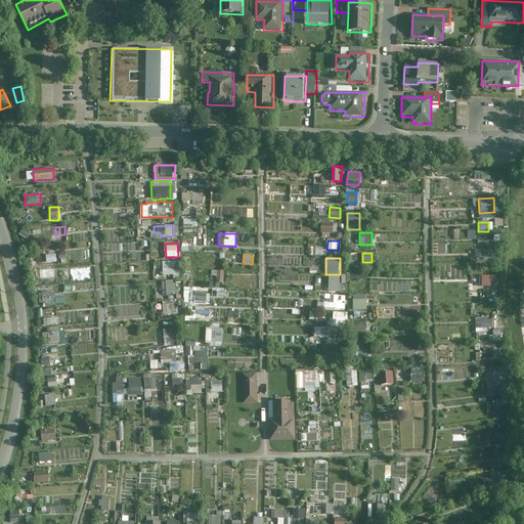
[(163,275),(174,275),(174,262),(163,262),(163,275)]
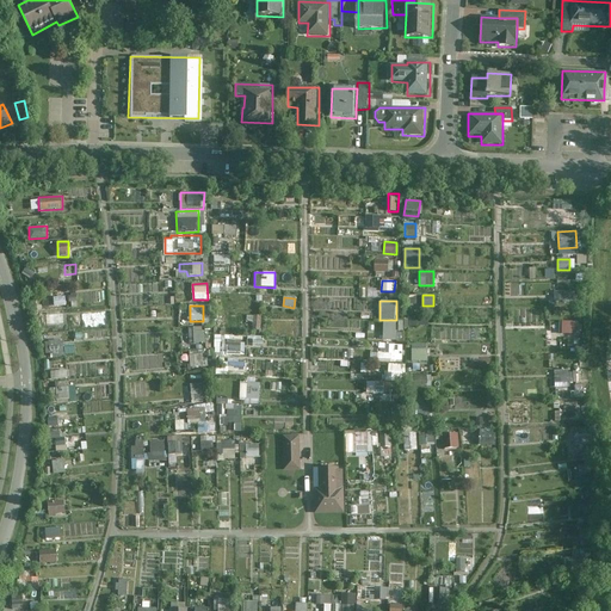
[(57,313),(43,313),(44,326),(57,325),(57,313)]
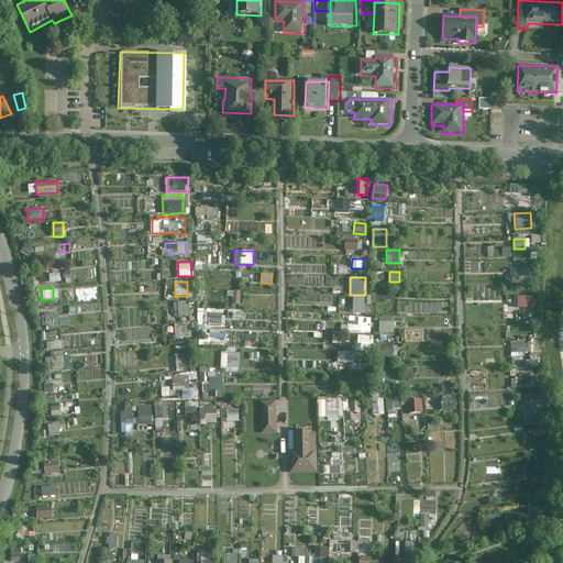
[(353,313),(365,312),(365,296),(353,296),(353,313)]
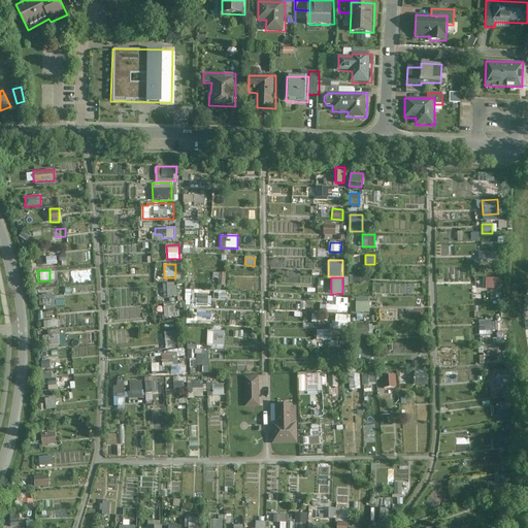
[(163,283),(163,296),(177,296),(176,283),(163,283)]
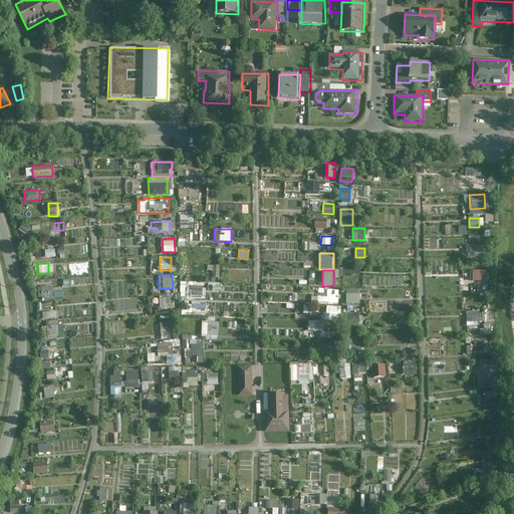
[(189,296),(202,298),(203,287),(189,286),(189,283),(183,282),(182,293),(189,294),(189,296)]
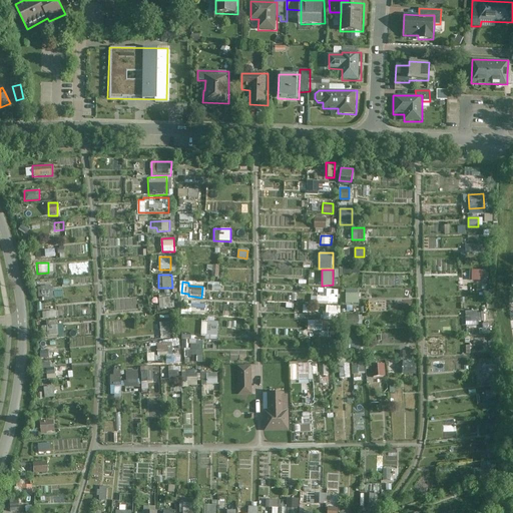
[(38,287),(38,297),(54,296),(53,286),(38,287)]
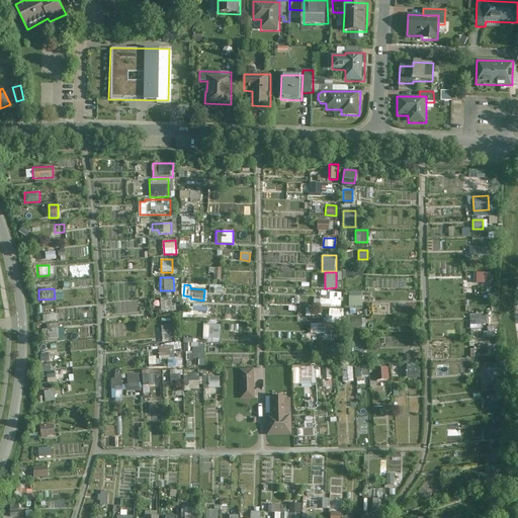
[(349,295),(350,307),(363,306),(363,295),(349,295)]
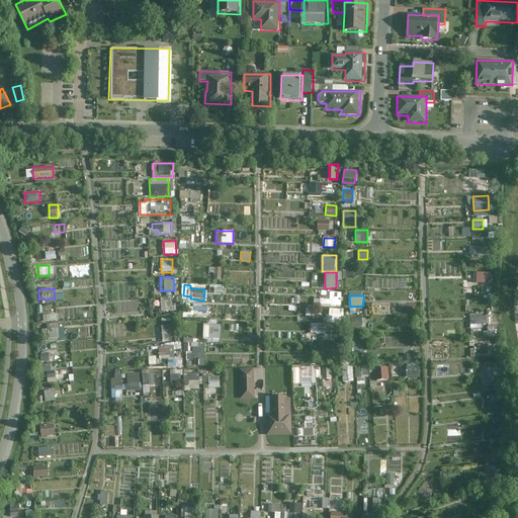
[(174,299),(160,300),(161,312),(174,311),(174,299)]
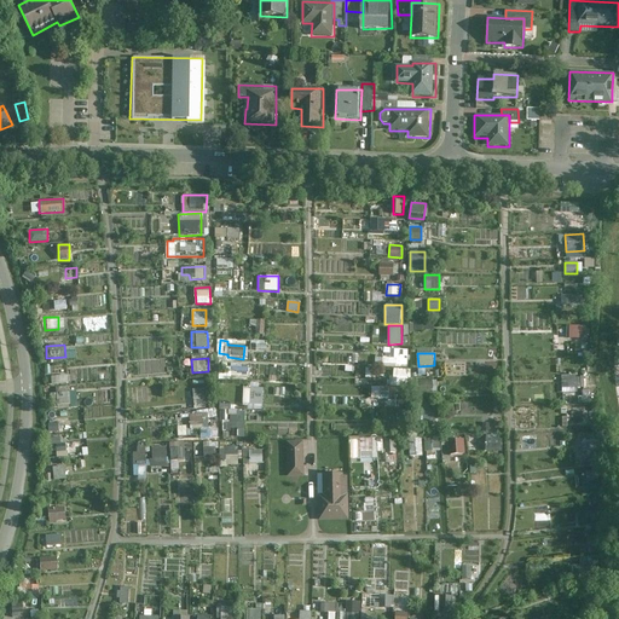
[(395,368),(393,383),(409,386),(411,370),(395,368)]
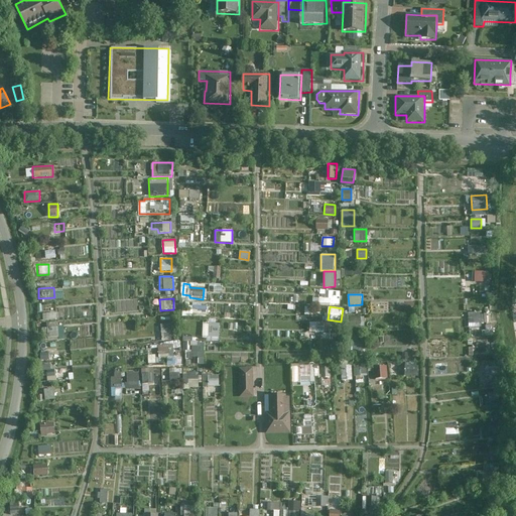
[(468,324),(488,323),(487,311),(468,312),(468,324)]
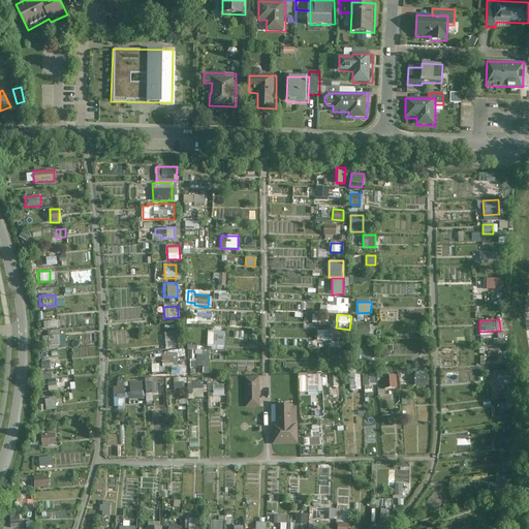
[(374,335),(374,323),(360,324),(360,335),(374,335)]
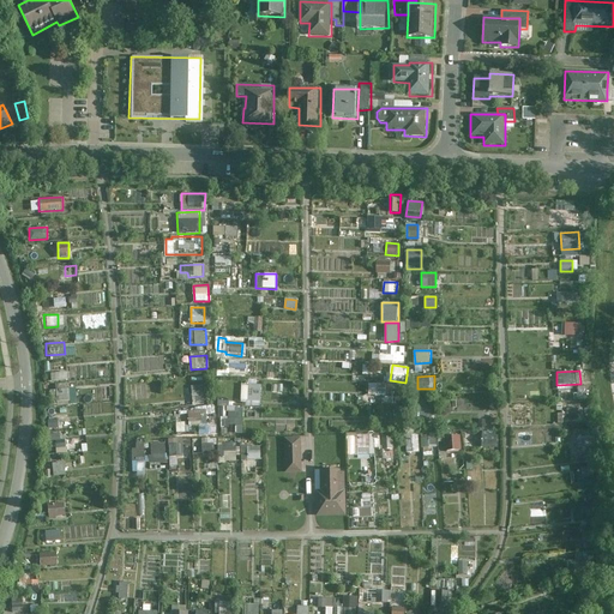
[(242,385),(242,401),(260,402),(260,380),(246,379),(246,385),(242,385)]
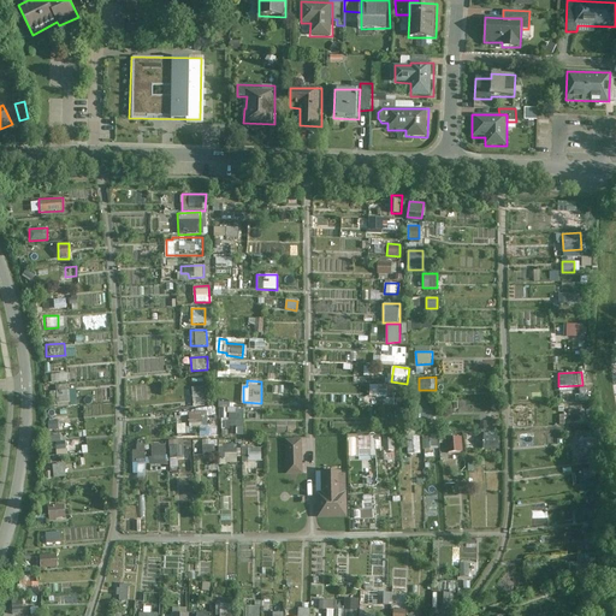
[(380,396),(380,385),(371,384),(369,395),(380,396)]
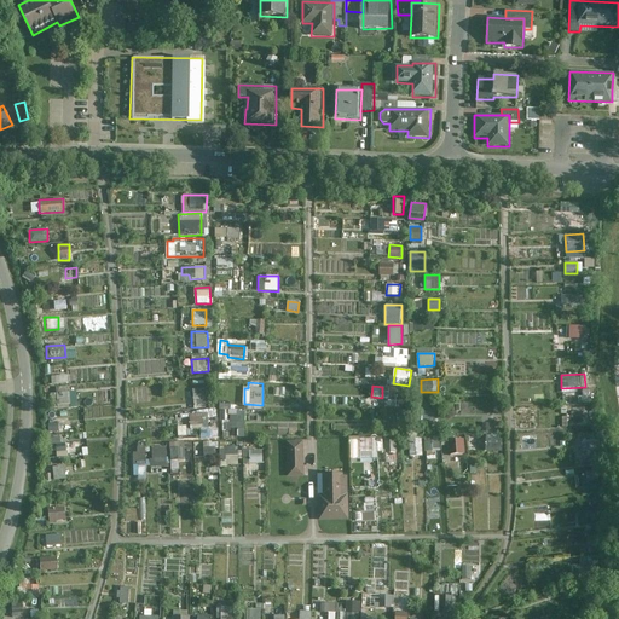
[(52,408),(70,406),(69,388),(51,388),(52,408)]
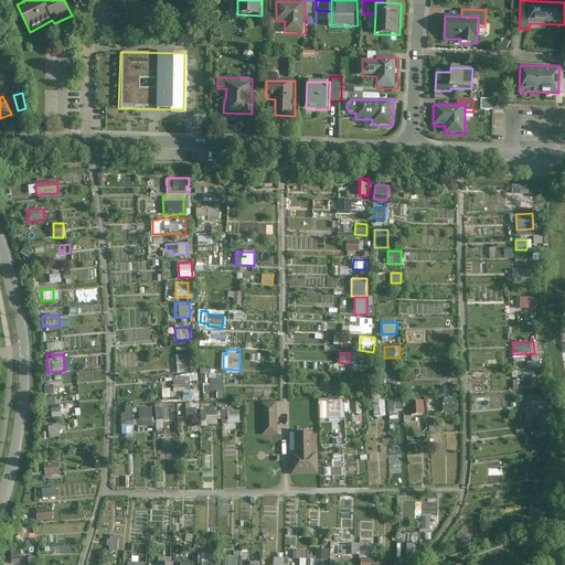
[(176,354),(177,372),(188,371),(187,354),(176,354)]
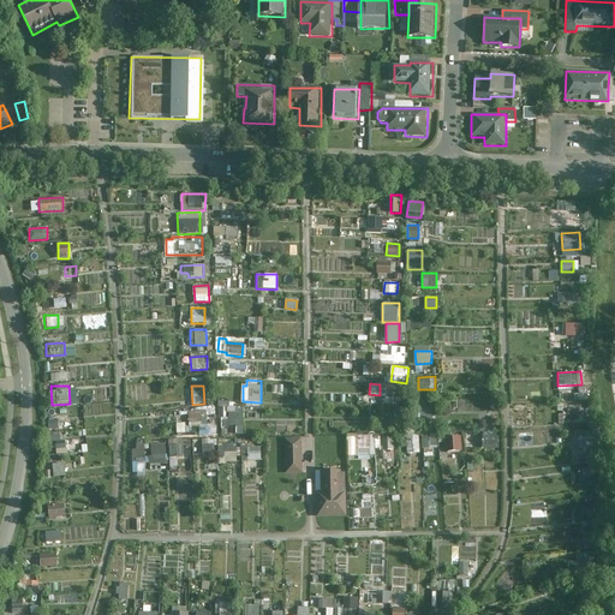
[(416,421),(429,421),(429,400),(417,400),(416,421)]
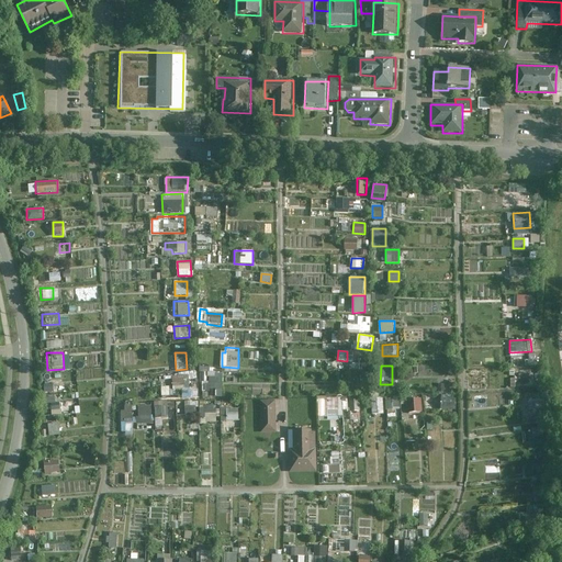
[(171,373),(172,385),(190,384),(190,379),(195,379),(195,372),(171,373)]
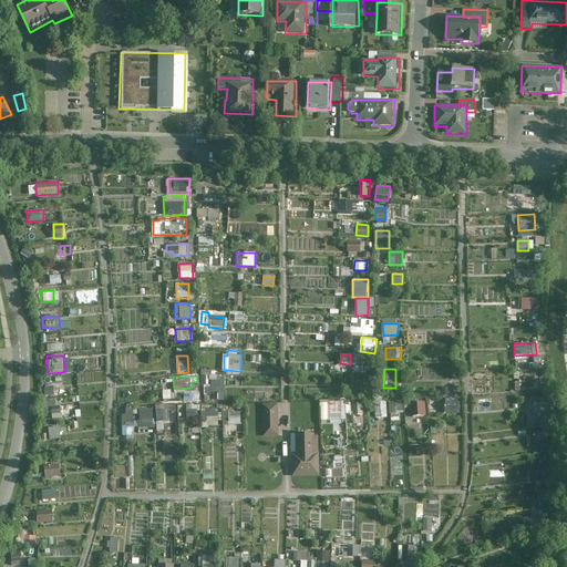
[(45,395),(66,394),(65,387),(45,388),(45,395)]
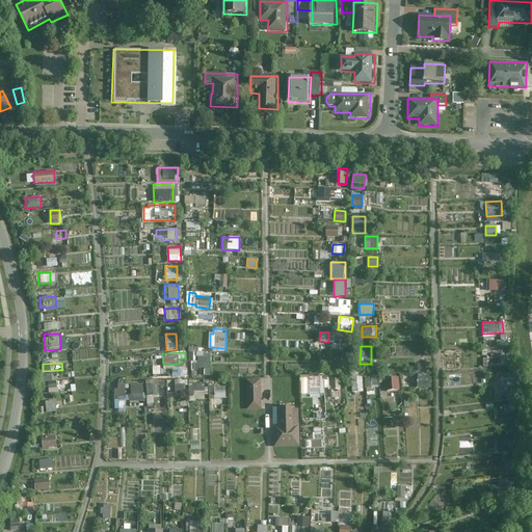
[(58,389),(57,375),(45,376),(46,390),(58,389)]
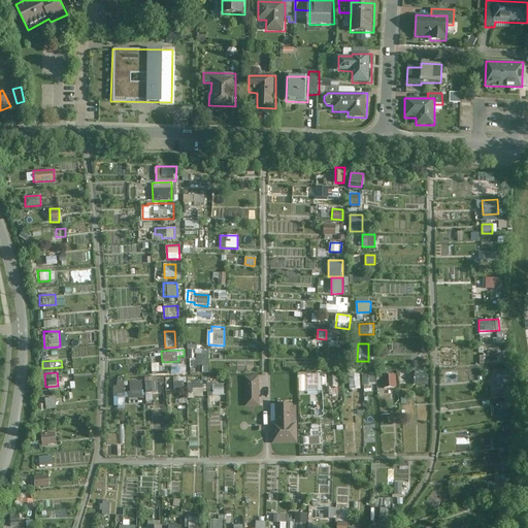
[(323,373),(300,373),(299,392),(323,392),(323,373)]
